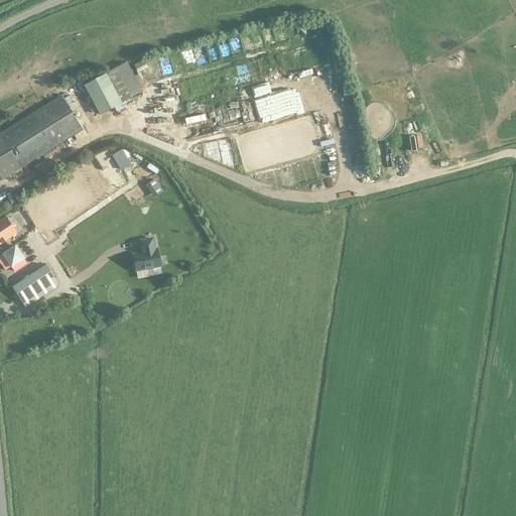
[(141,90),(126,61),(82,85),(99,115),(141,90)]
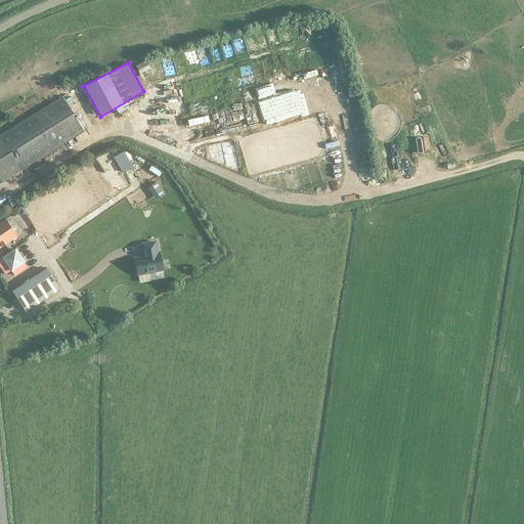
[(264,124),(315,111),(312,100),(302,102),(299,91),(304,90),(301,77),(255,88),(264,124)]
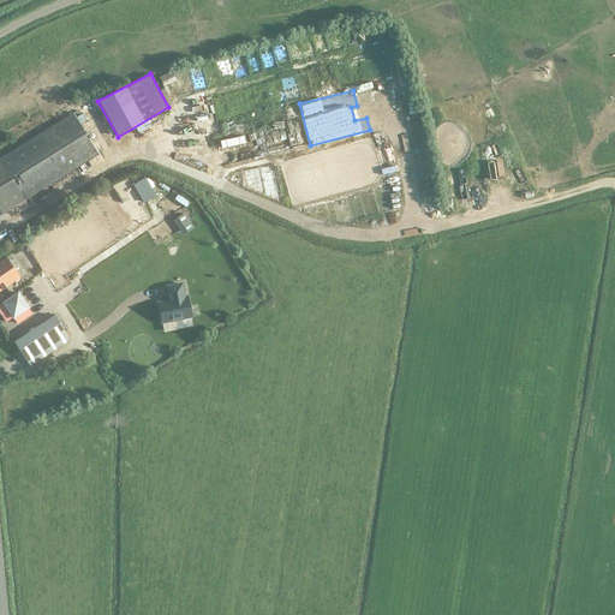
[(0,215),(99,154),(73,113),(0,159),(0,215)]
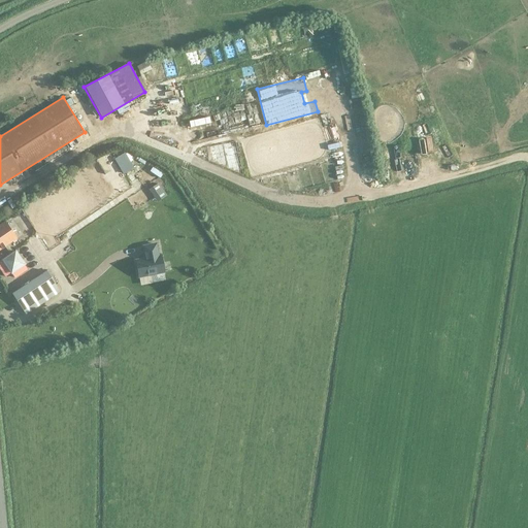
[(127,152),(116,157),(123,173),(134,168),(127,152)]
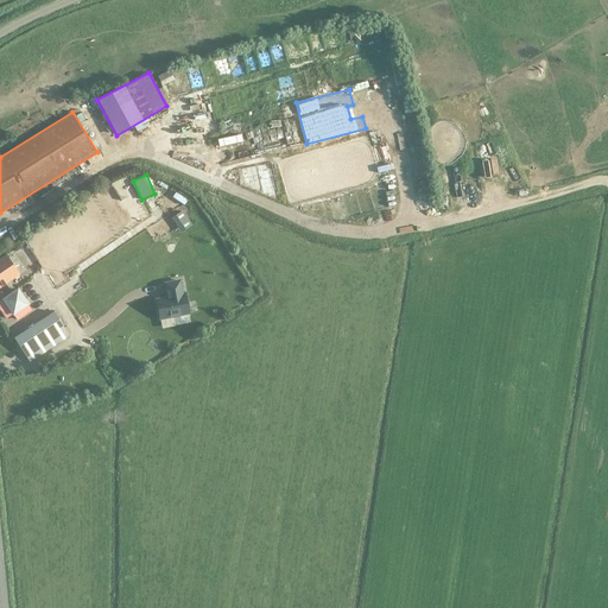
[(172,216),(181,232),(192,225),(184,209),(172,216)]
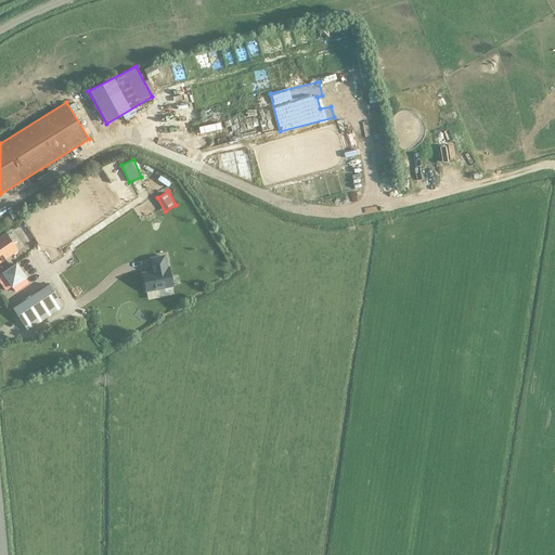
[(5,232),(0,235),(0,262),(18,250),(5,232)]
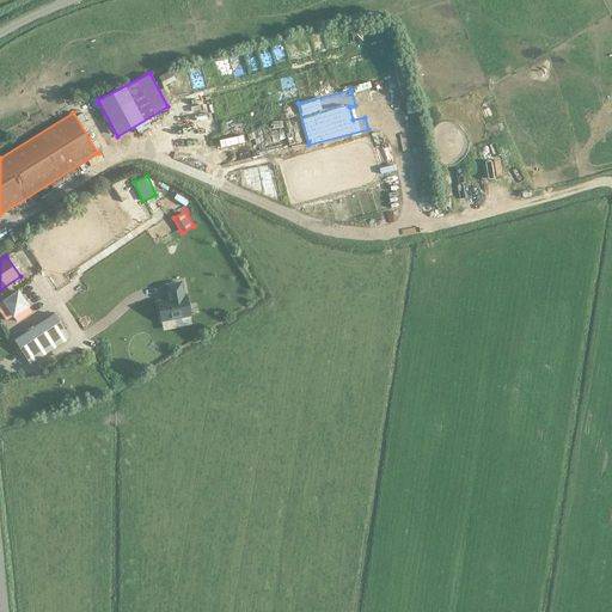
[(169,300),(158,303),(161,322),(189,316),(185,297),(183,298),(181,283),(166,286),(169,300)]
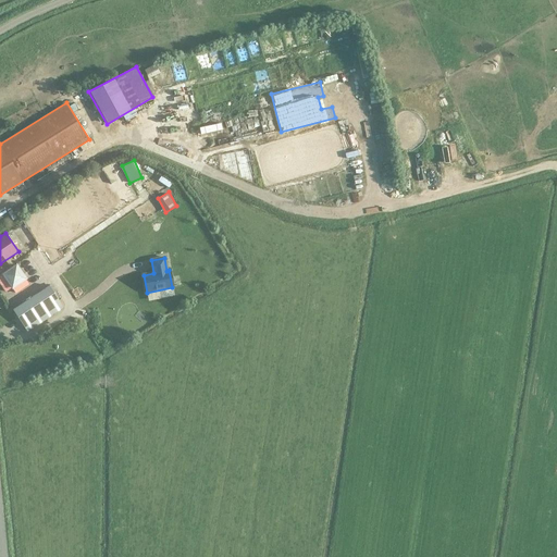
[(17,263),(0,274),(0,280),(8,293),(27,280),(17,263)]
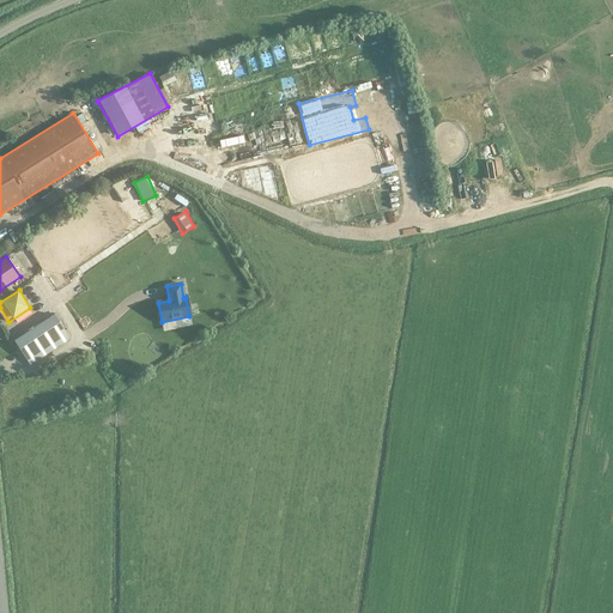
[(70,339),(54,315),(14,343),(30,365),(70,339)]
